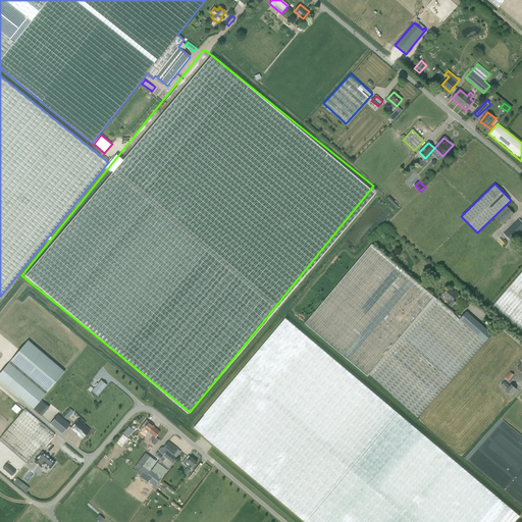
[(397,207),(399,205),(390,196),(387,199),(397,207)]
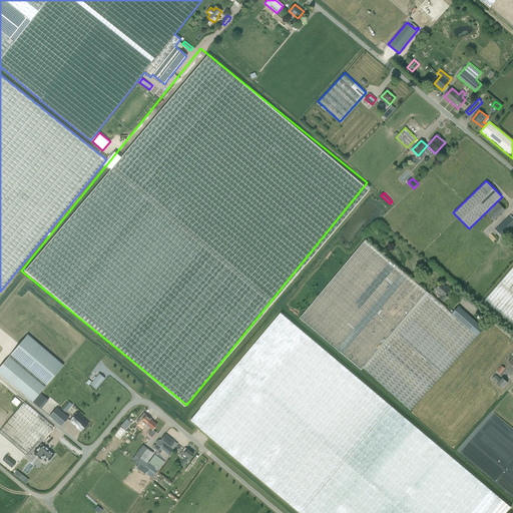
[(497,201),(486,213),(494,221),(505,209),(497,201)]
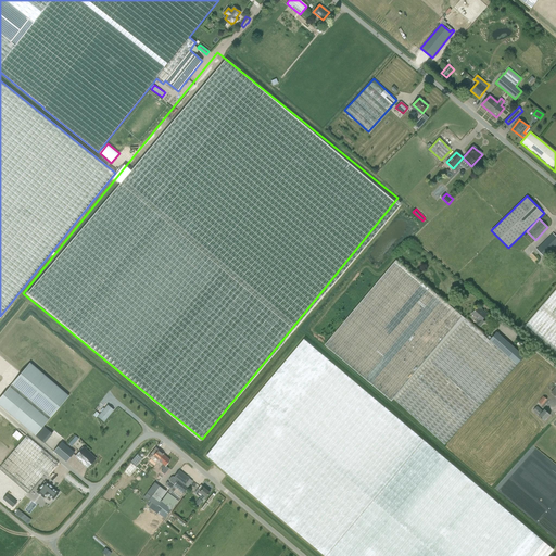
[(555,236),(553,234),(536,250),(545,257),(555,245),(555,236)]
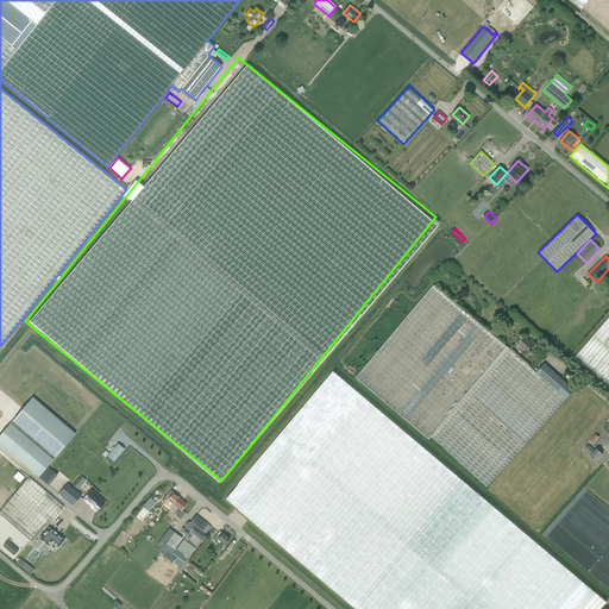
[(356,378),(429,439),(431,437),(458,460),(487,487),(526,444),(566,400),(573,390),(544,364),(535,372),(510,350),(433,284),(356,378)]
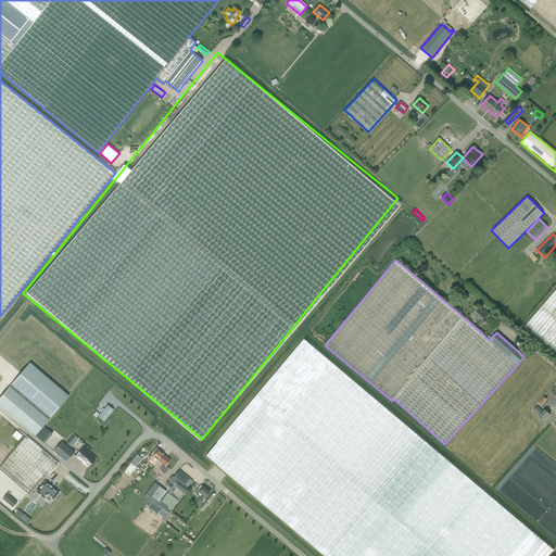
[(555,289),(526,325),(555,351),(555,289)]
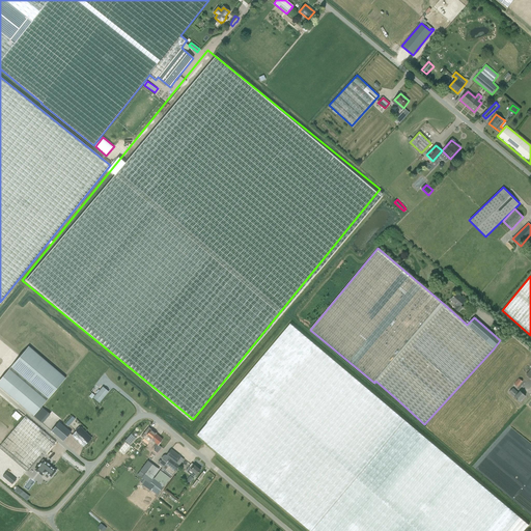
[(456,292),(450,300),(457,306),(454,309),(458,312),(462,307),(460,306),(464,302),(459,298),(460,297),(456,292)]
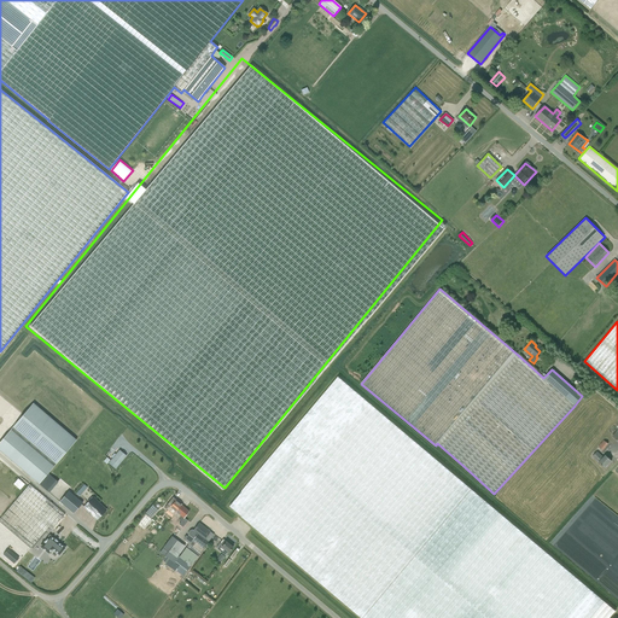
[(608,617),(616,611),(338,377),(229,506),(361,617),(608,617)]
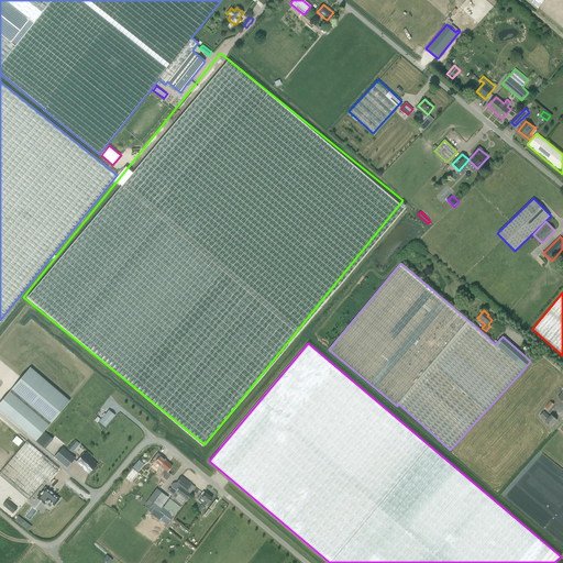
[(43,431),(35,441),(44,449),(52,439),(56,442),(88,404),(75,394),(84,383),(45,350),(31,366),(70,399),(74,395),(76,397),(45,433),(43,431)]
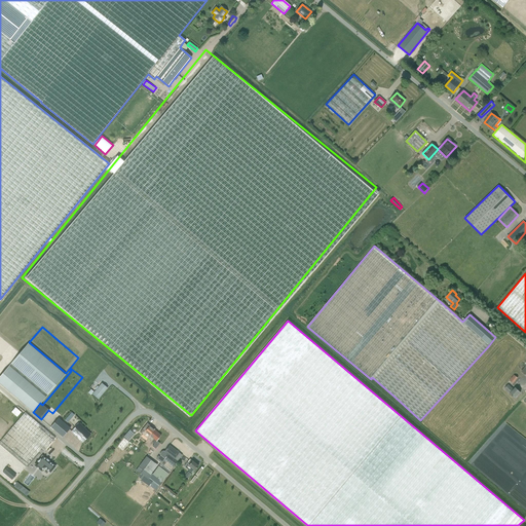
[(0,384),(32,413),(33,412),(40,403),(65,375),(28,343),(0,375),(0,384)]
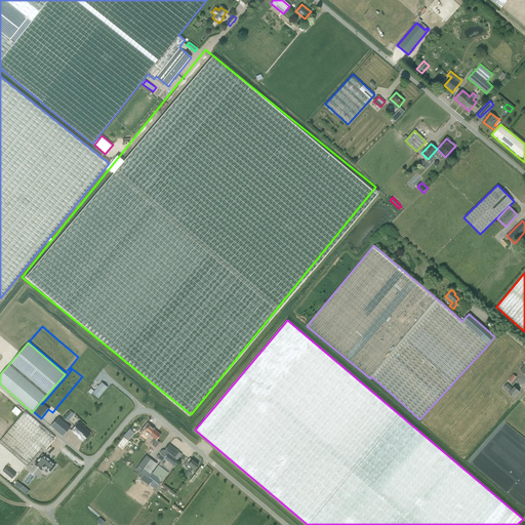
[(517,377),(513,374),(508,379),(512,382),(517,377)]
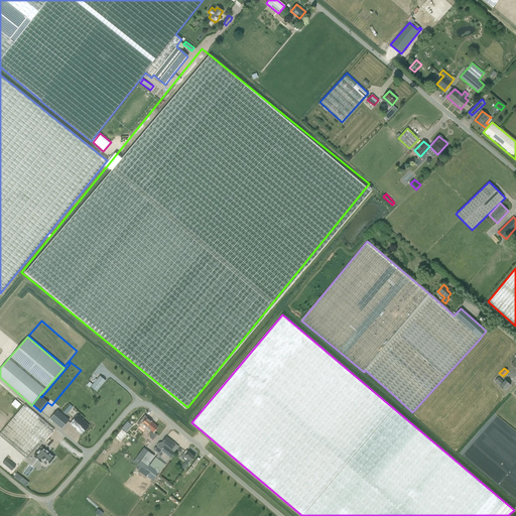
[(91,387),(96,391),(105,381),(100,376),(91,387)]
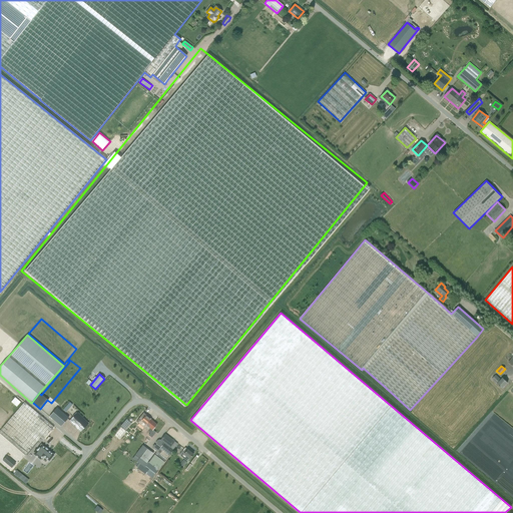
[(495,375),(492,379),(502,389),(507,383),(503,378),(501,380),(495,375)]
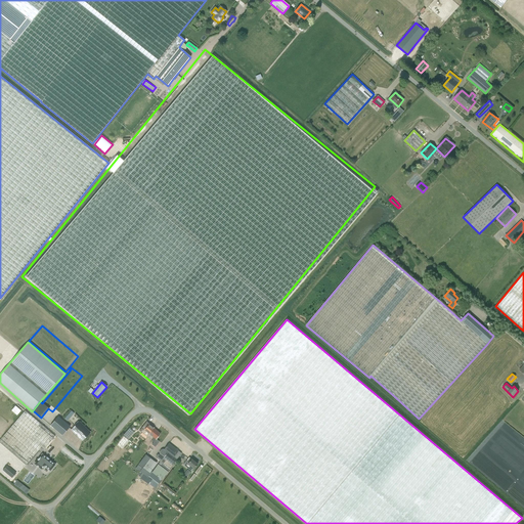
[(0,441),(11,451),(25,463),(27,465),(40,448),(43,450),(54,436),(33,418),(26,410),(25,411),(0,439),(0,441)]
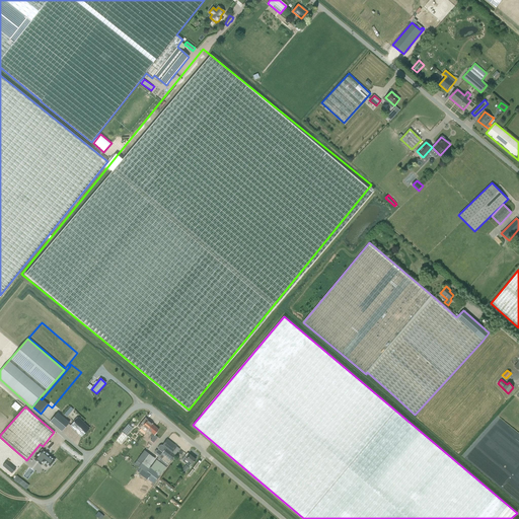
[(73,410),(71,406),(64,415),(67,417),(73,410)]
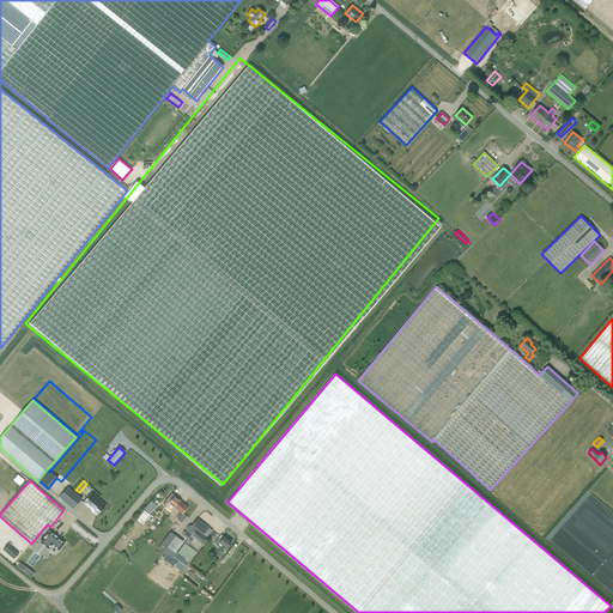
[(67,486),(58,497),(72,509),(82,499),(67,486)]
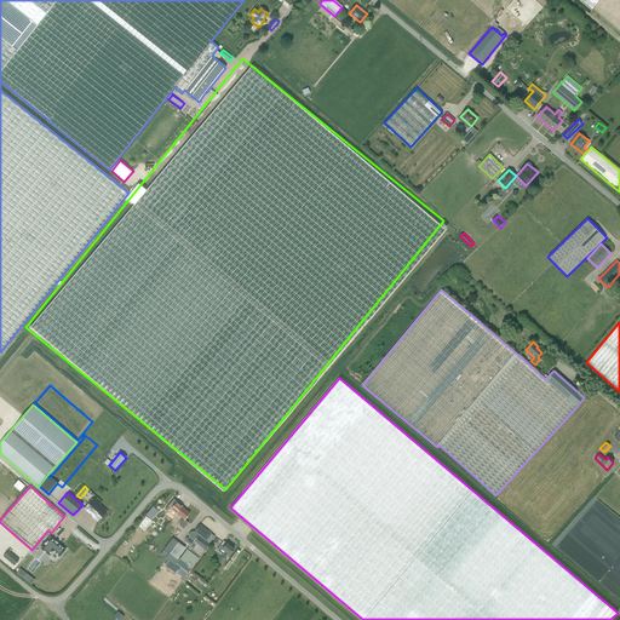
[(174,517),(182,507),(182,506),(173,499),(165,510),(174,517)]
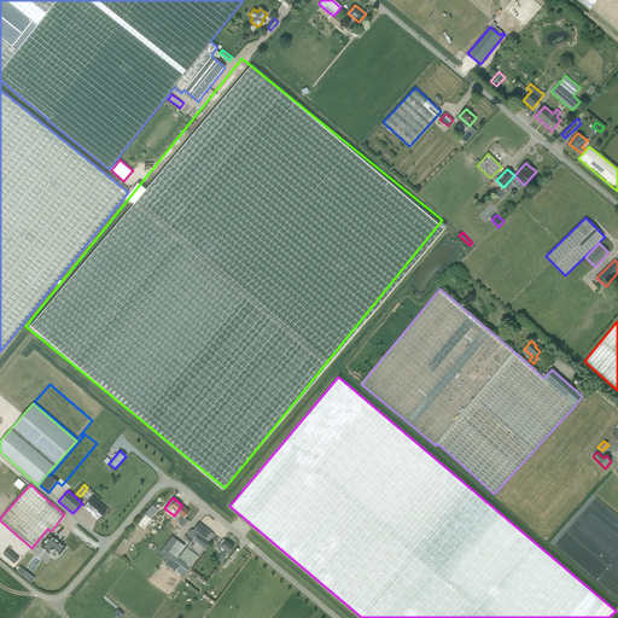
[(93,500),(86,507),(97,517),(104,509),(93,500)]
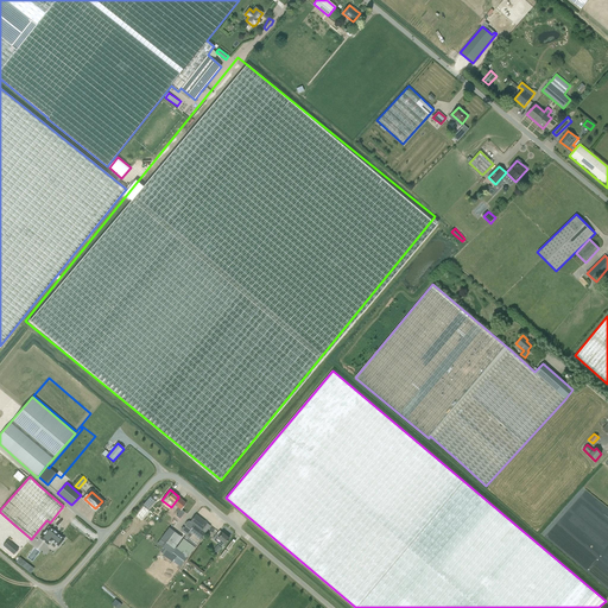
[(151,496),(144,505),(150,510),(157,501),(151,496)]
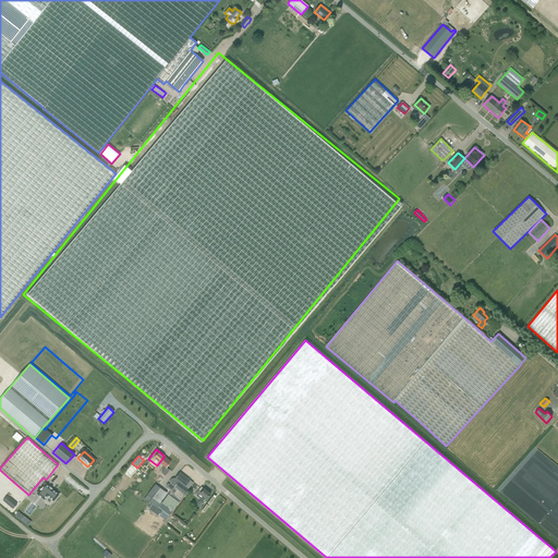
[(170,462),(164,457),(157,465),(160,469),(162,465),(166,468),(170,462)]
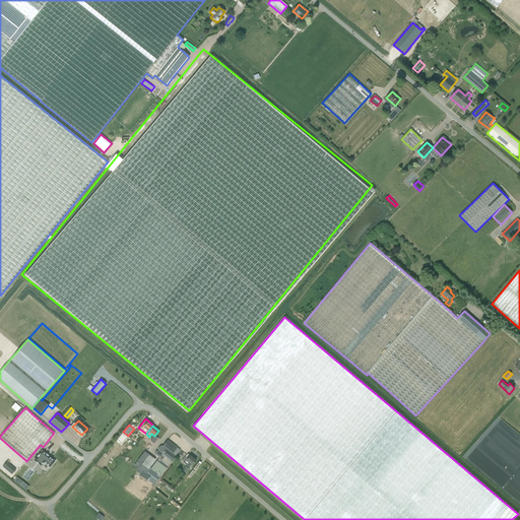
[(166,449),(163,453),(172,460),(175,456),(172,454),(177,447),(167,440),(163,446),(166,449)]
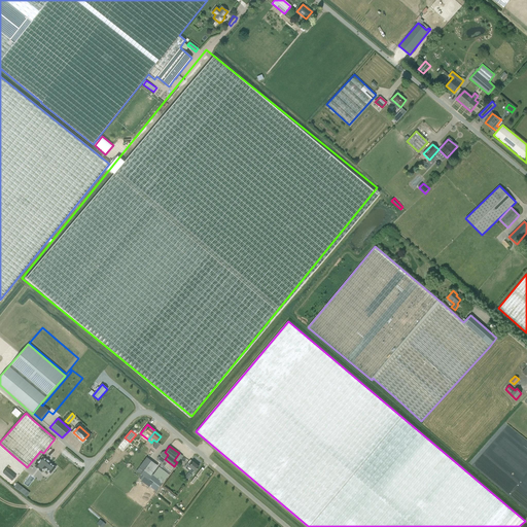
[(174,466),(165,459),(161,456),(159,459),(156,458),(154,460),(156,461),(157,461),(162,464),(152,475),(163,483),(174,466)]
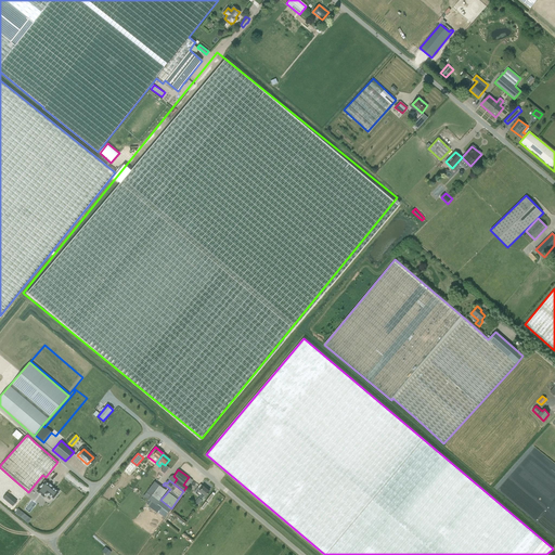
[(36,491),(43,497),(47,493),(53,498),(57,492),(44,481),(38,489),(38,488),(37,490),(36,491)]
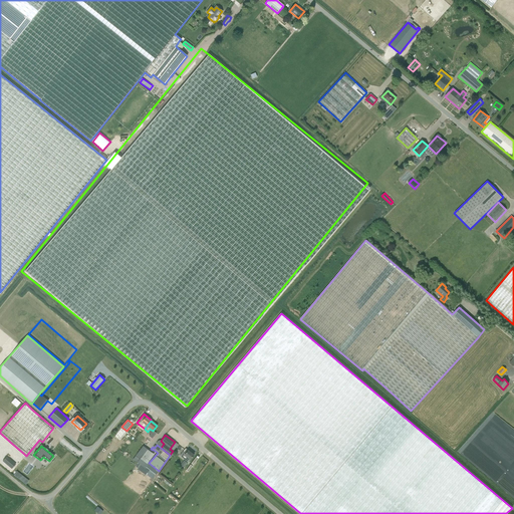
[(136,456),(141,460),(141,459),(142,459),(141,458),(148,450),(148,449),(143,446),(136,455),(137,455),(136,456)]
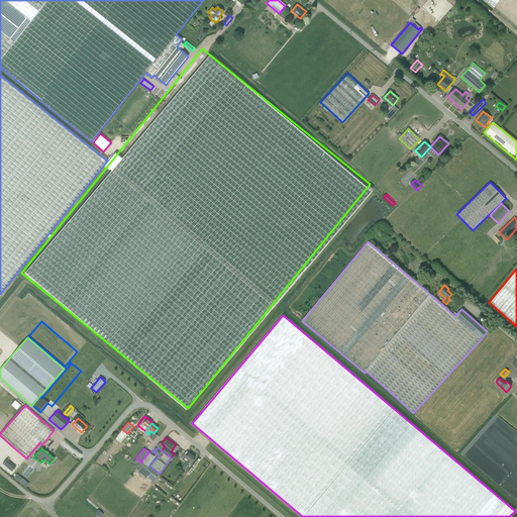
[(181,458),(189,466),(195,457),(186,450),(185,453),(181,458)]
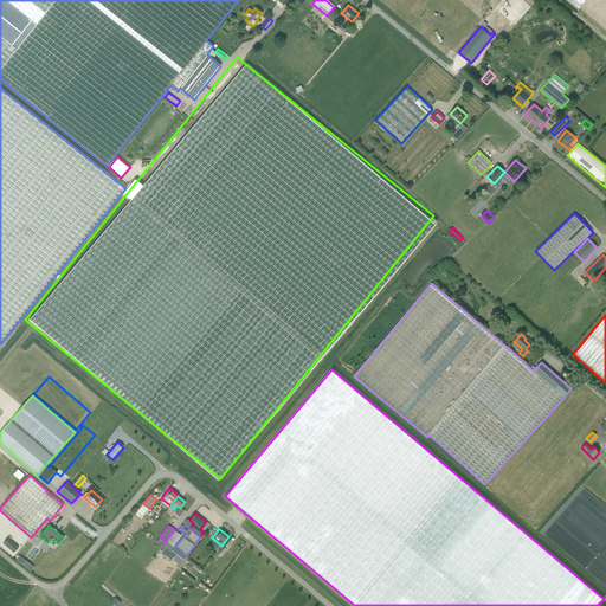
[(52,559),(56,562),(62,553),(58,550),(52,559)]
